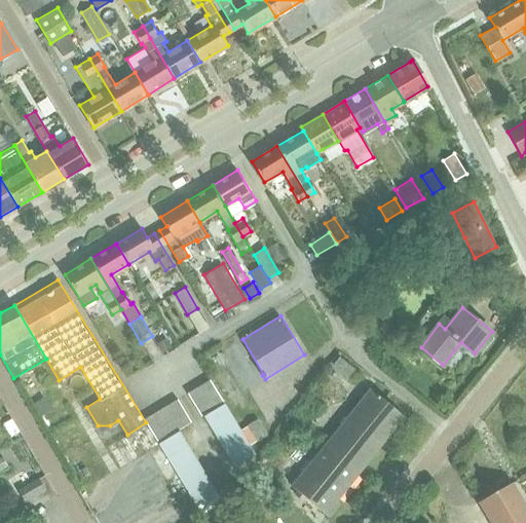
[(166,335),(156,341),(161,349),(172,343),(166,335)]
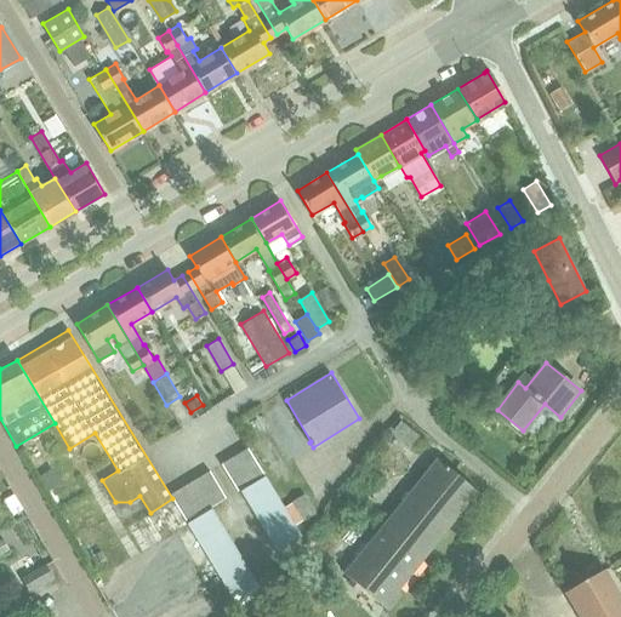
[(400,420),(393,429),(411,444),(419,434),(400,420)]
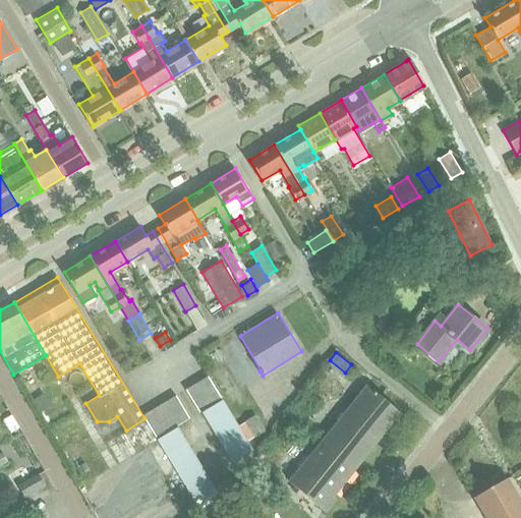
[(208,376),(196,382),(210,404),(221,398),(208,376)]
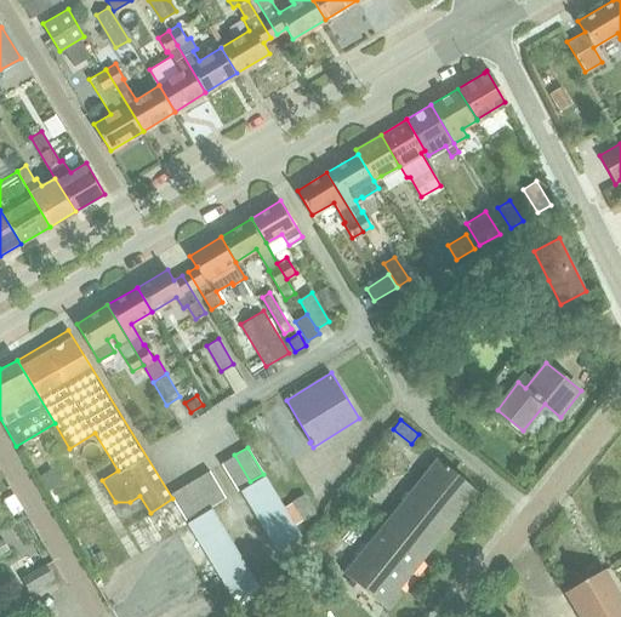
[(250,481),(234,455),(222,463),(237,489),(250,481)]
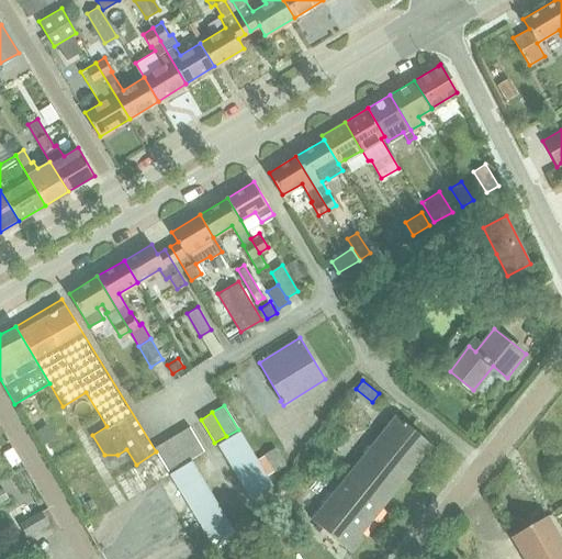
[(358,534),(431,444),(396,414),(311,518),(350,550),(361,536),(358,534)]
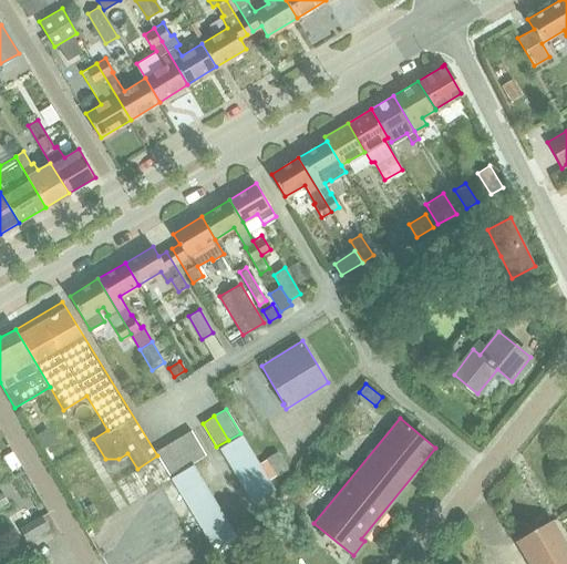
[(48,424),(35,432),(43,445),(57,438),(48,424)]
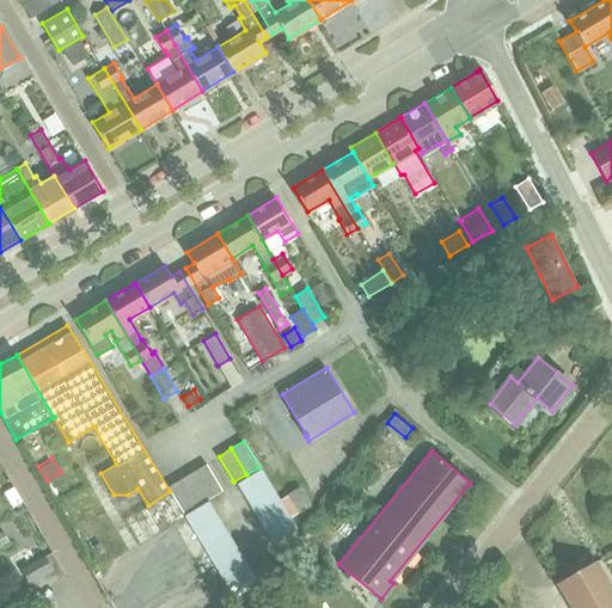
[(194,471),(209,497),(221,490),(207,464),(194,471)]
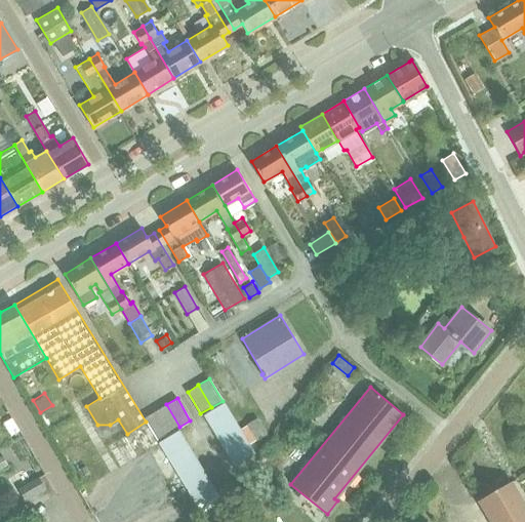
[(209,425),(230,412),(224,402),(203,414),(209,425)]
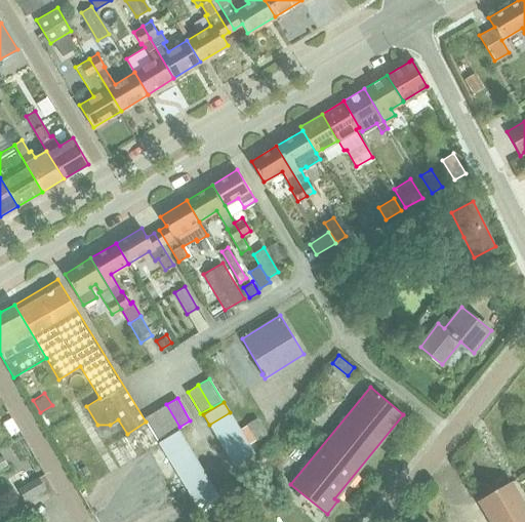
[(179,427),(166,404),(155,411),(168,433),(179,427)]
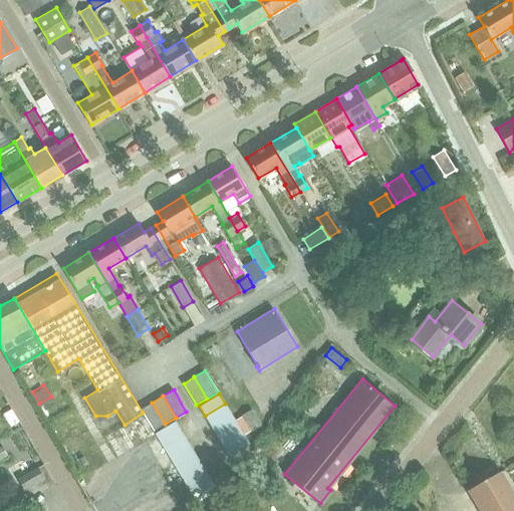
[(152,403),(142,409),(155,431),(165,424),(152,403)]
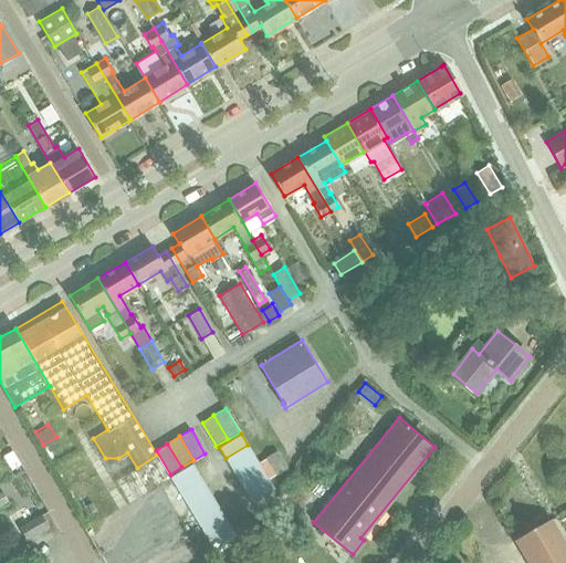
[(248,445),(226,458),(232,469),(254,456),(248,445)]
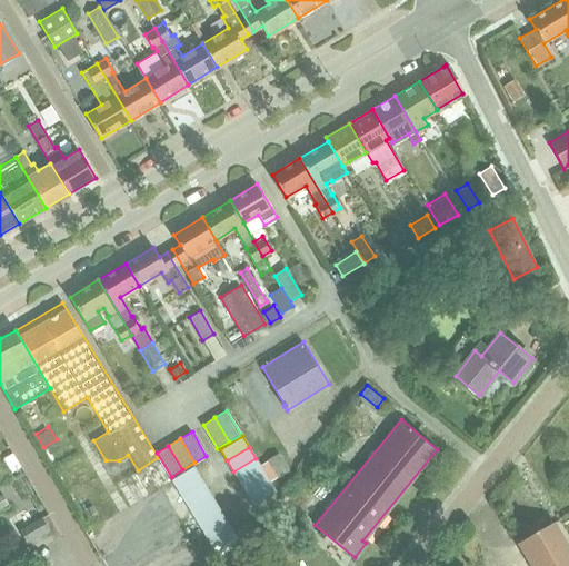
[(289,469),(279,452),(259,464),(262,469),(269,480),(289,469)]
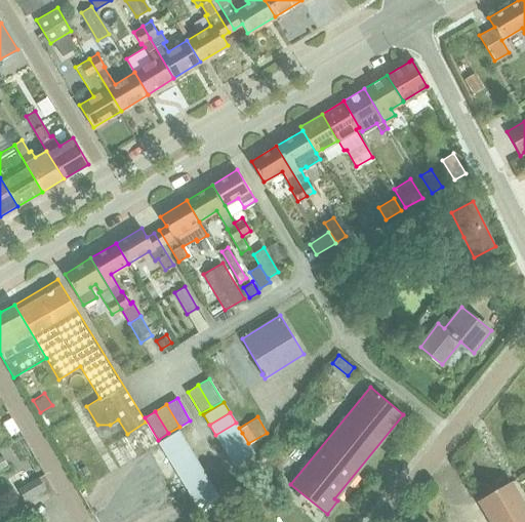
[(236,423),(215,435),(221,445),(242,433),(239,428),(236,423)]
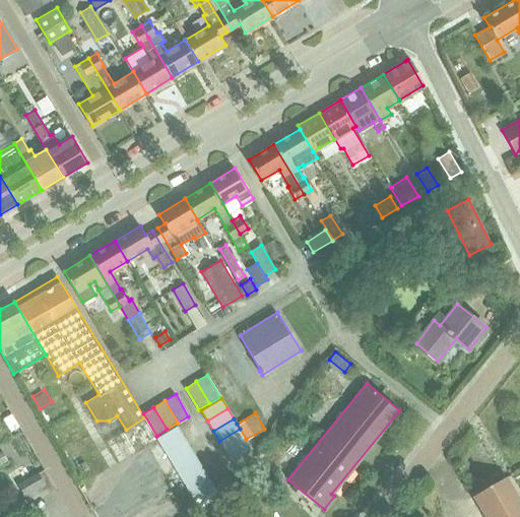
[(164,447),(184,435),(178,426),(157,437),(164,447)]
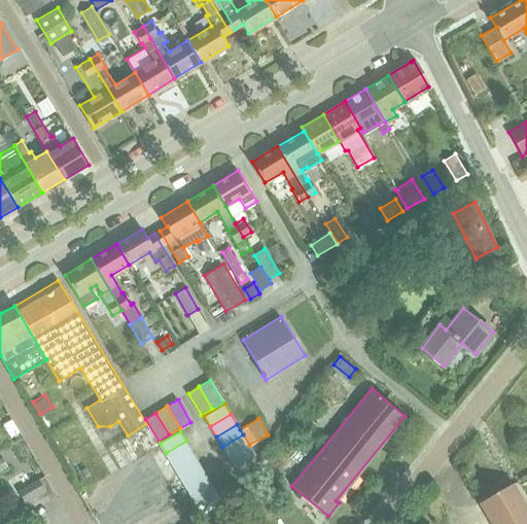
[(249,445),(243,434),(222,447),(227,457),(249,445)]
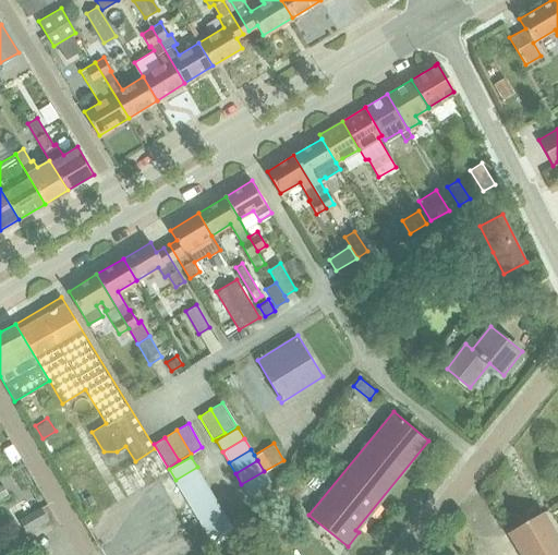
[(204,478),(197,467),(176,480),(181,491),(204,478)]
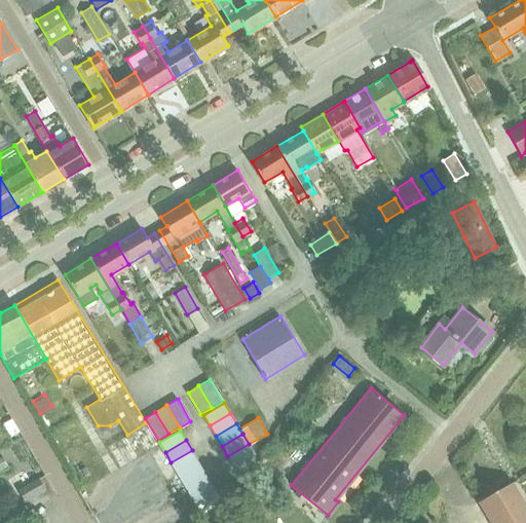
[(249,444),(227,456),(233,467),(254,454),(249,444)]
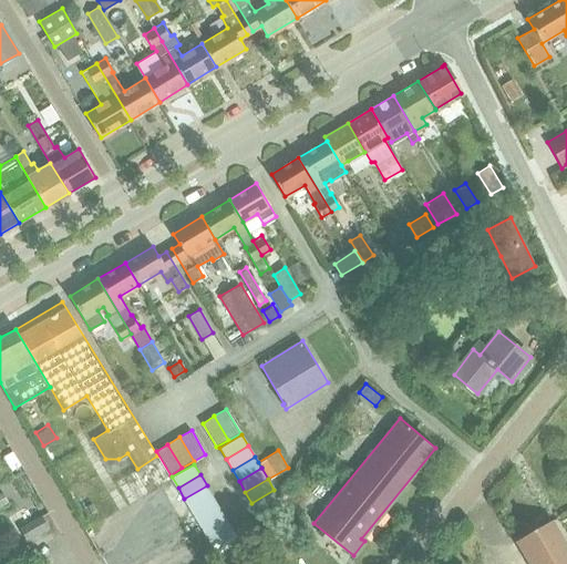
[(207,485),(184,499),(191,510),(213,496),(207,485)]
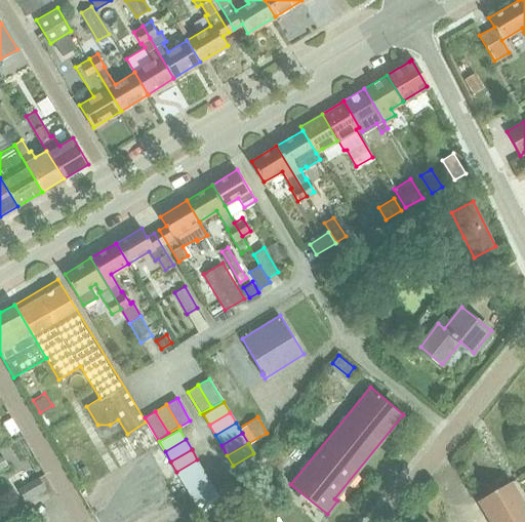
[(197,459),(176,472),(183,482),(203,470),(197,459)]
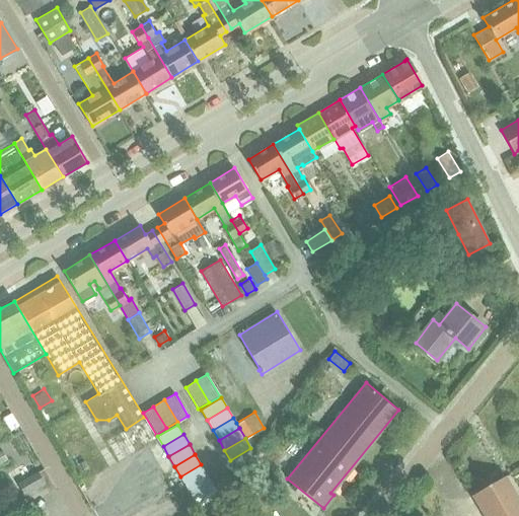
[(201,464),(180,476),(187,486),(207,474),(201,464)]
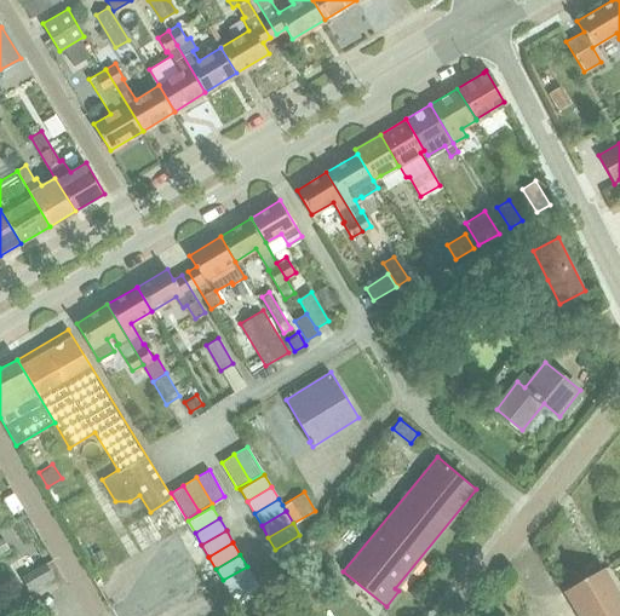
[(29,589),(53,575),(45,562),(21,576),(29,589)]
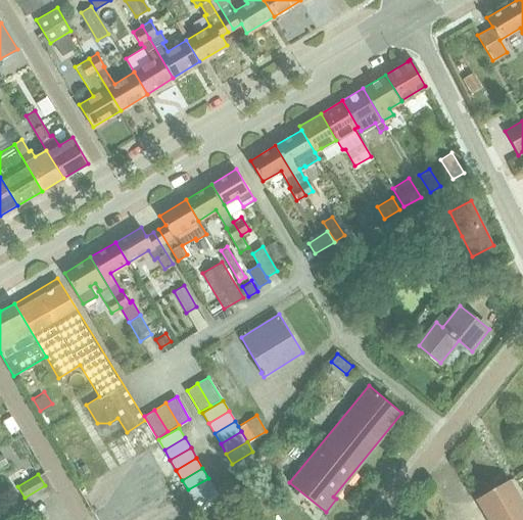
[(215,488),(208,478),(188,489),(193,500),(215,488)]
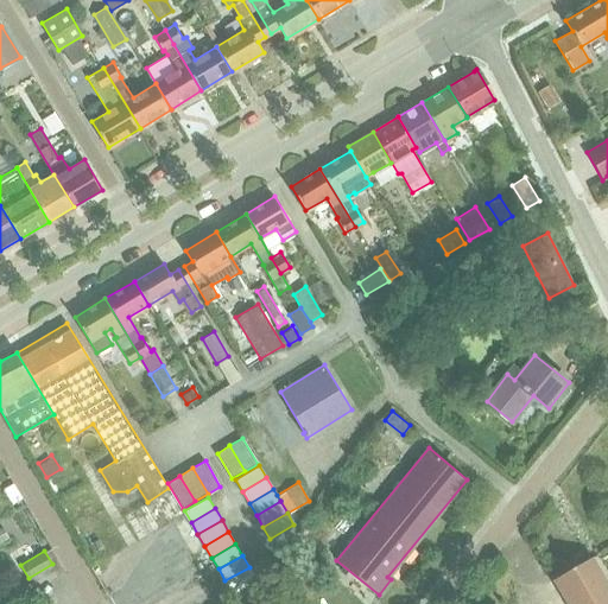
[(607,603),(607,586),(591,558),(553,579),(568,603),(607,603)]
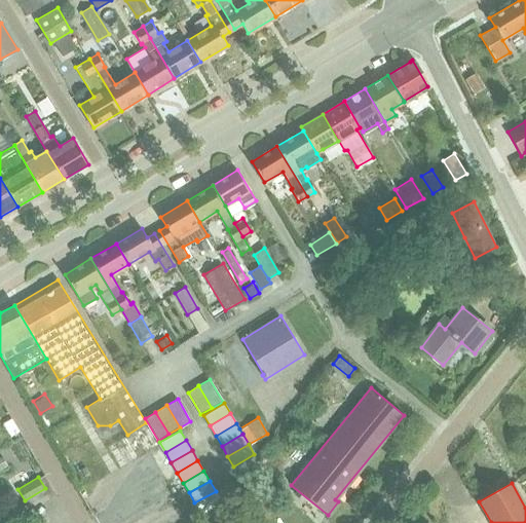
[(221,500),(216,491),(194,502),(200,513),(221,500)]
